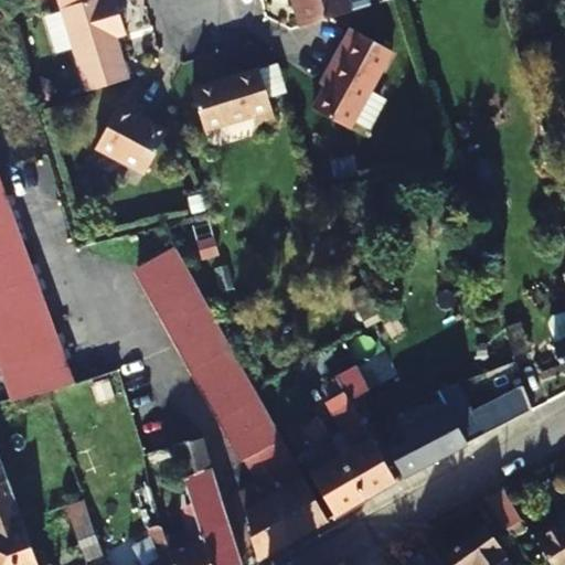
[(112,29),(120,27),(112,0),(57,0),(86,93),(128,80),(114,38),(112,29)]
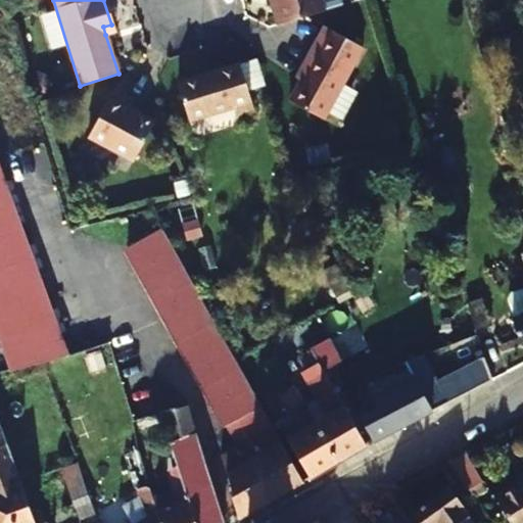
[(320,0),(273,0),(280,24),(323,10),(320,0)]
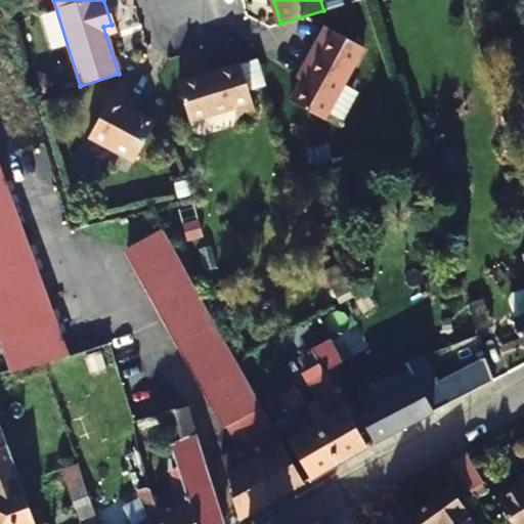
[(114,32),(112,25),(103,27),(105,35),(114,32)]
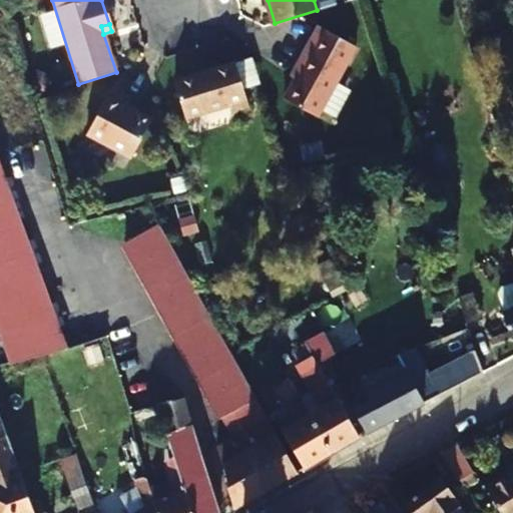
[(317,115),(355,45),(318,25),(296,65),(300,67),(284,97),(317,115)]
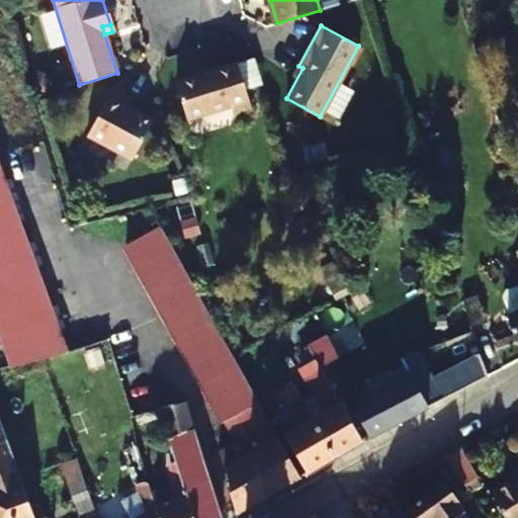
[(249,107),(235,61),(174,80),(185,117),(230,104),(232,112),(249,107)]
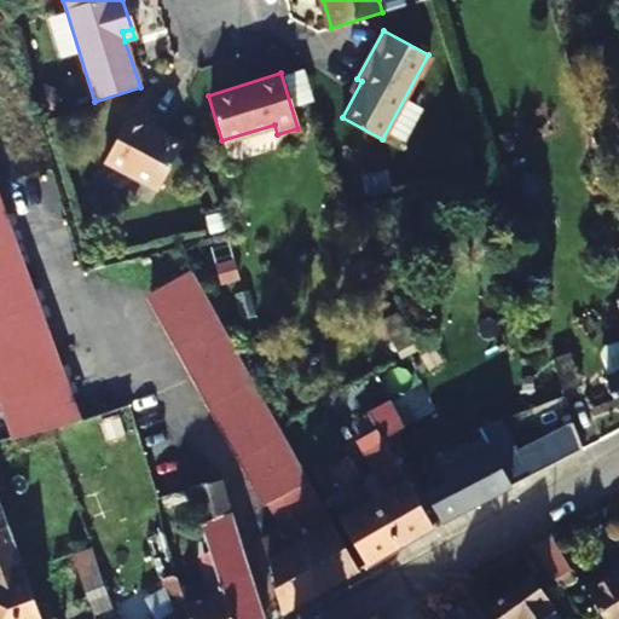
[(404,143),(422,106),(408,99),(389,136),(404,143)]
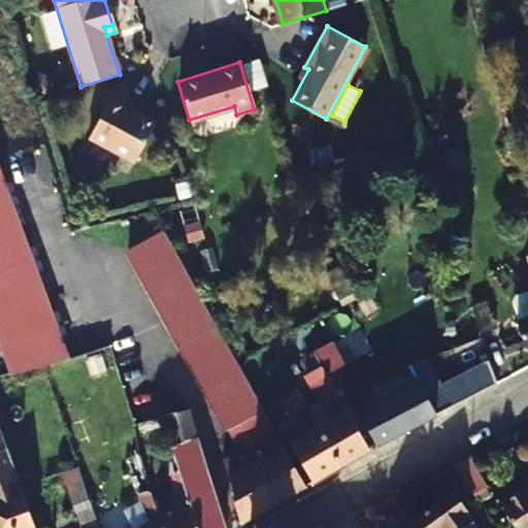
[(125,108),(129,100),(114,92),(89,138),(133,163),(155,125),(125,108)]
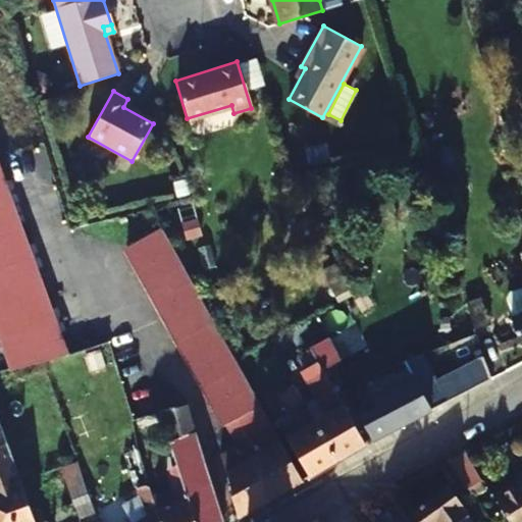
[(0,227),(17,222),(10,202),(3,198),(1,193),(0,192),(0,227)]
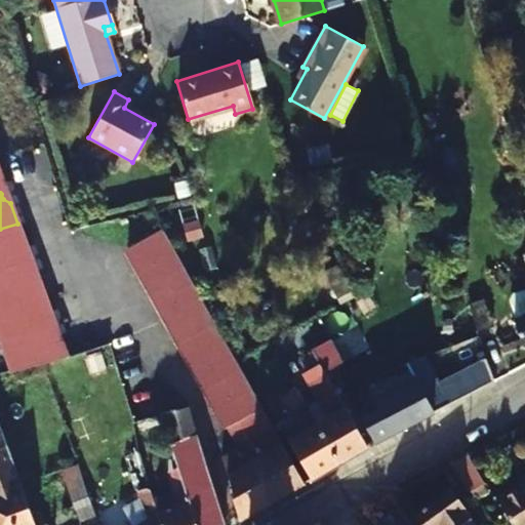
[(0,266),(23,258),(21,251),(25,244),(17,224),(0,229),(0,266)]
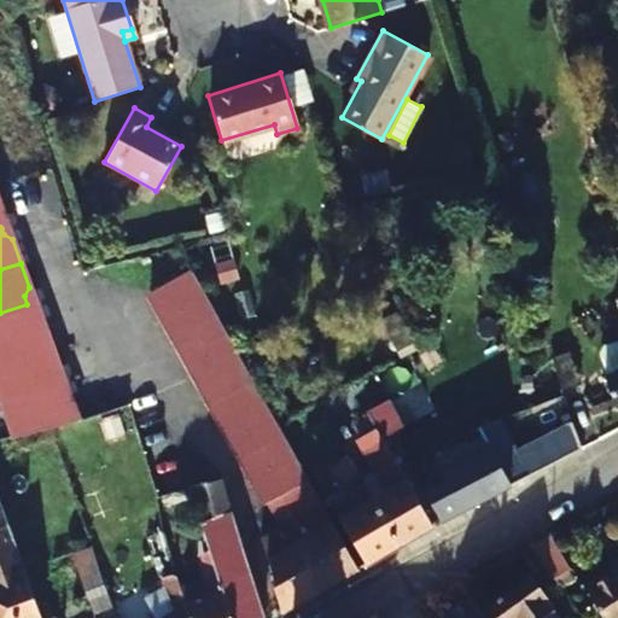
[(266,404),(243,365),(190,273),(149,296),(155,305),(158,321),(163,322),(169,336),(172,336),(187,363),(191,378),(196,378),(202,391),(203,390),(219,418),(222,433),(227,432),(233,445),(234,444),(251,472),(255,488),(260,487),(272,509),(313,487),(295,456),(274,420),(266,404)]
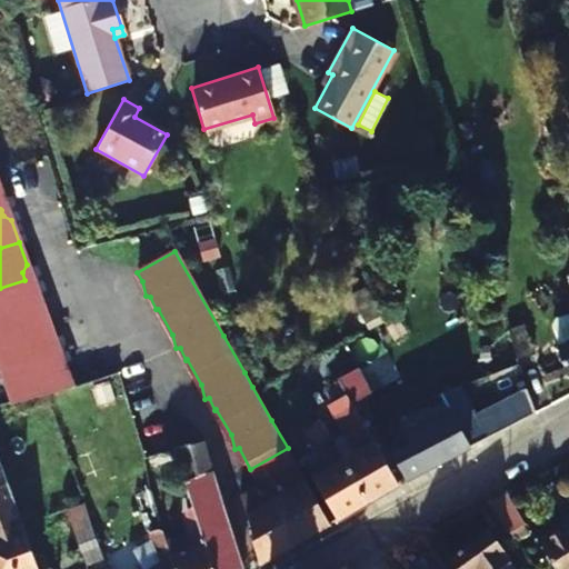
[(568,341),(555,347),(555,349),(563,377),(568,373),(568,277),(567,278),(568,283),(568,341)]
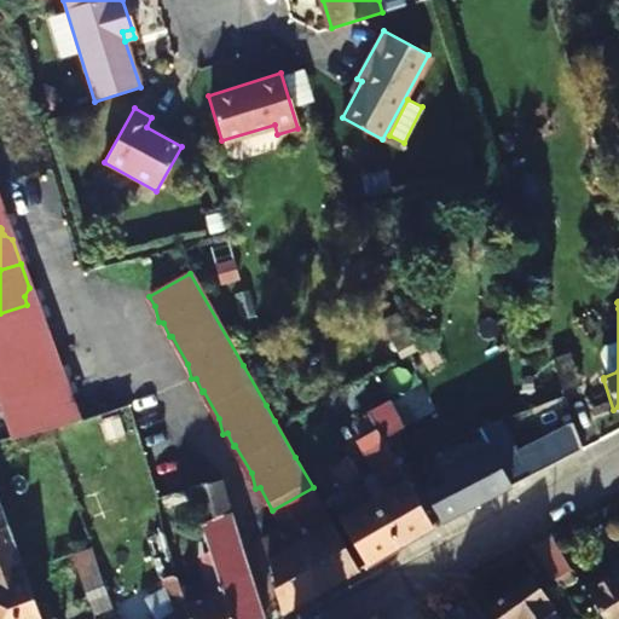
[(0,354),(46,340),(38,316),(29,312),(27,305),(0,313),(0,354)]
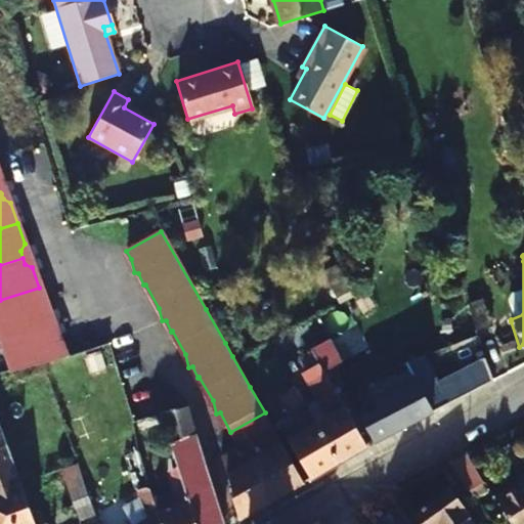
[(0,336),(44,322),(42,316),(46,308),(39,288),(0,300),(0,336)]
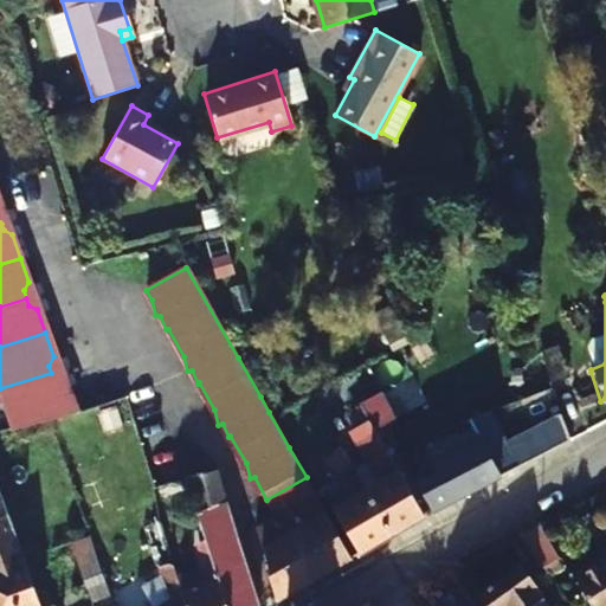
[(543,353),(553,385),(569,379),(559,348),(543,353)]
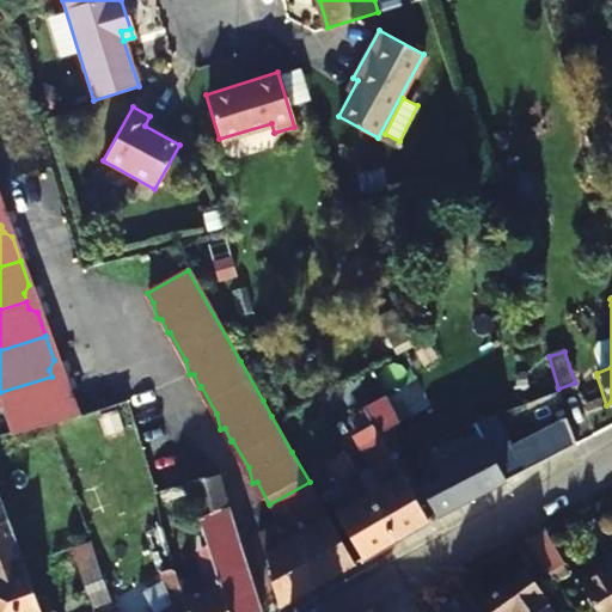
[(385,391),(398,420),(429,405),(405,355),(352,380),(362,402),(385,391)]
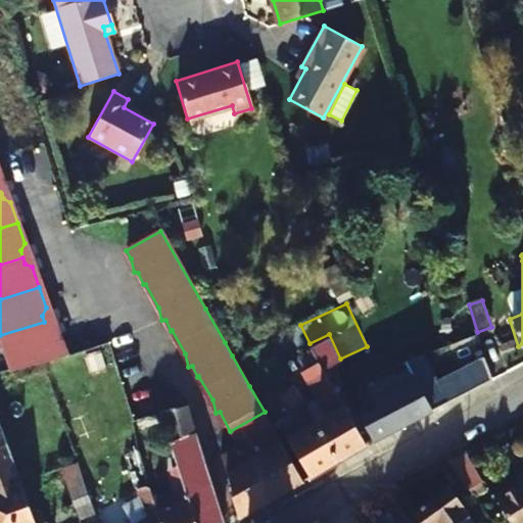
[(46,327),(44,322),(0,335),(0,348),(6,368),(41,358),(60,351),(53,331),(46,327)]
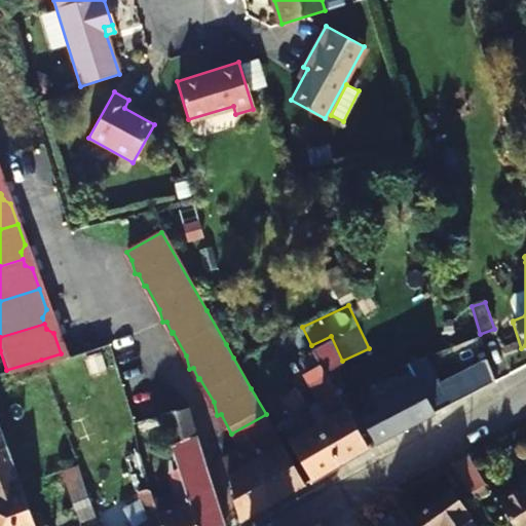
[(301,374),(317,365),(309,351),(293,360),(301,374)]
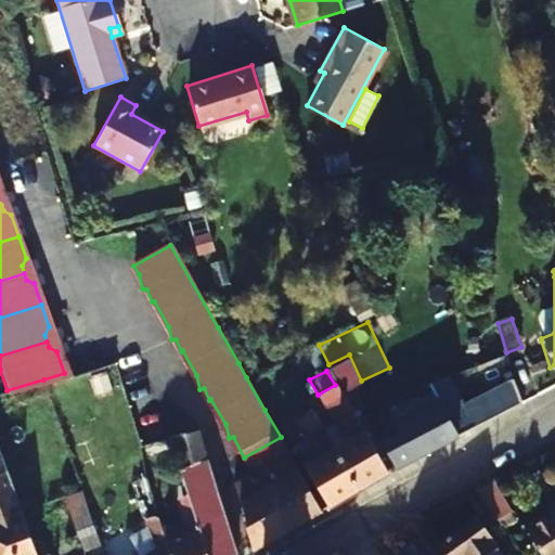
[(334,398),(338,405),(347,400),(344,394),(349,390),(341,376),(334,381),(341,395),(334,398)]
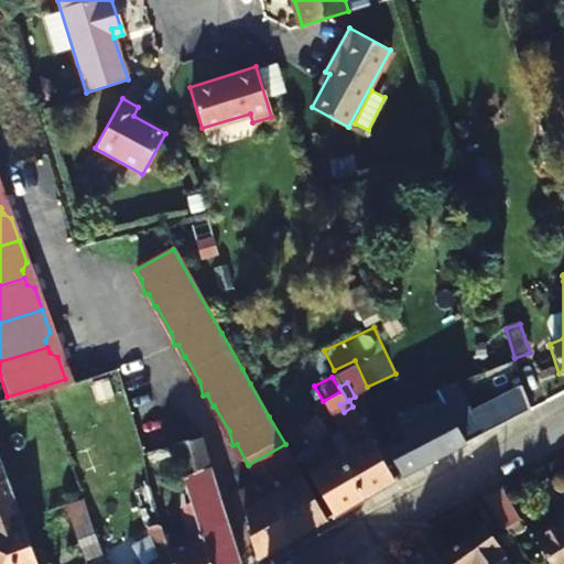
[(400,444),(387,449),(403,477),(467,444),(457,425),(473,416),(468,408),(457,383),(437,390),(445,403),(400,429),(403,435),(398,440),(400,444)]
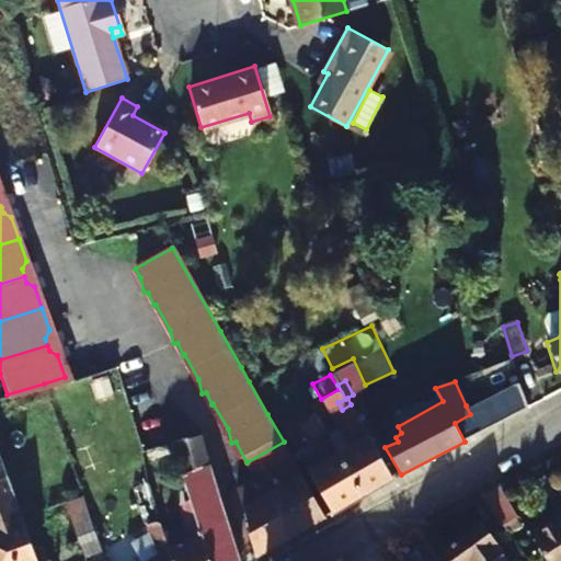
[(481,434),(528,410),(521,385),(466,405),(470,414),(455,423),(465,442),(481,434)]
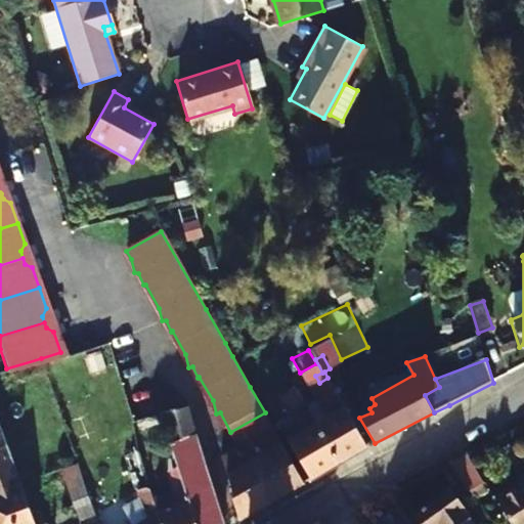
[(336,391),(328,378),(319,383),(326,396),(336,391)]
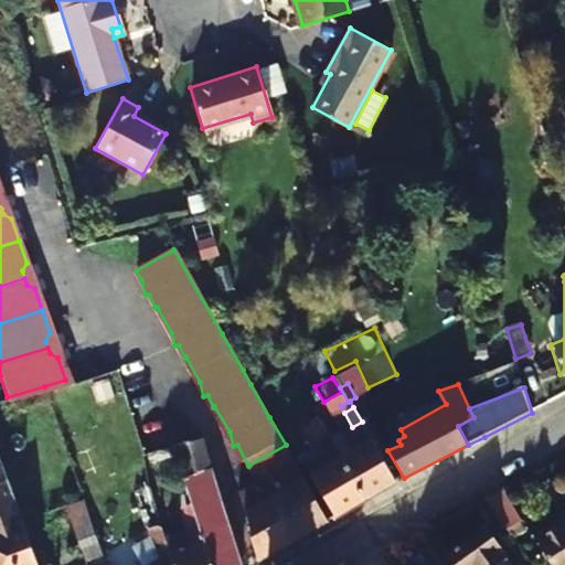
[(291,422),(295,430),(299,428),(309,422),(305,414),(291,422)]
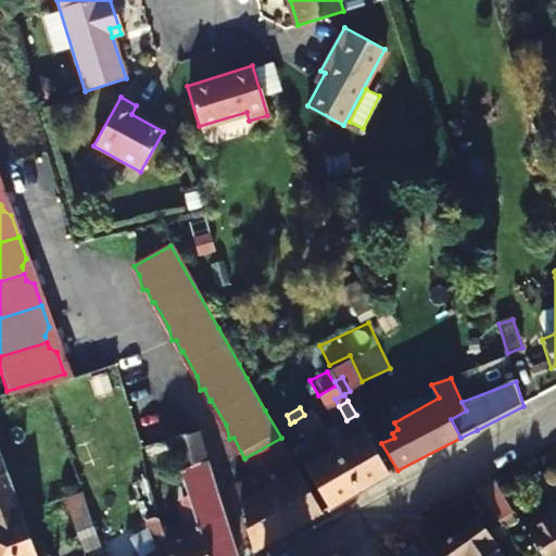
[(390,475),(356,415),(346,420),(340,424),(341,427),(349,439),(335,446),(361,492),(390,475)]
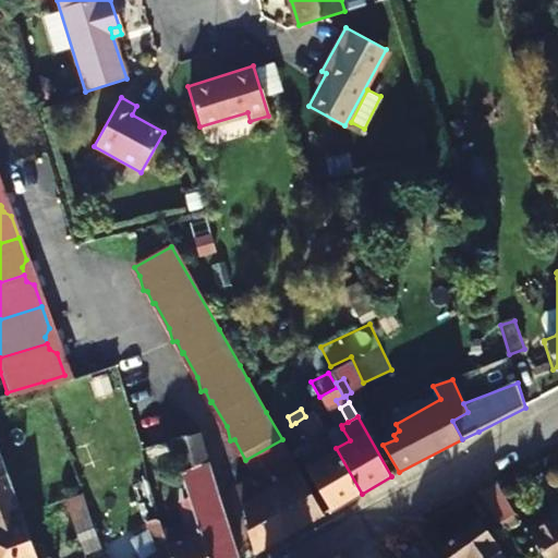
[(283,428),(288,435),(299,429),(295,423),(291,425),(283,428)]
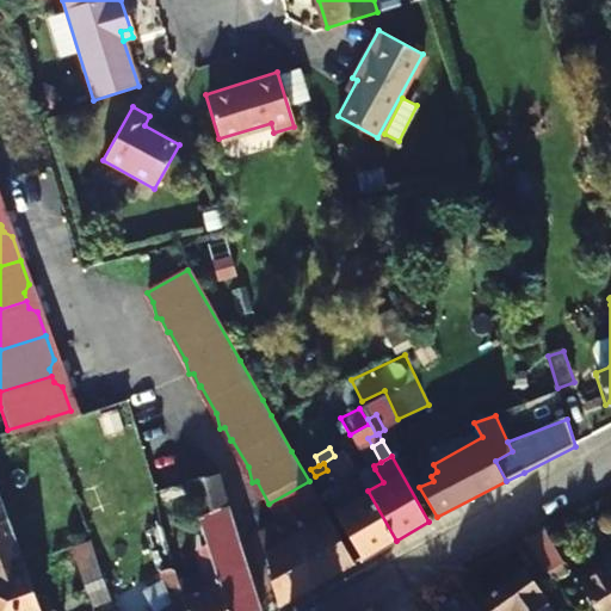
[(368,491),(383,482),(375,469),(359,477),(368,491)]
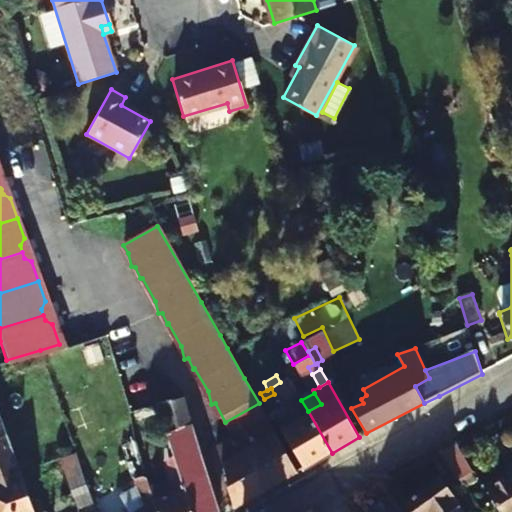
[(264,399),(272,412),(281,407),(274,394),(264,399)]
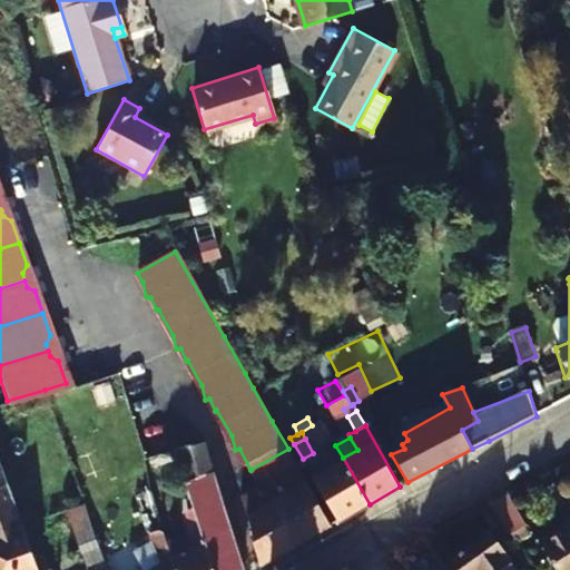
[(202,445),(198,446),(179,451),(175,451),(190,500),(213,569),(243,569),(212,475),(202,445)]
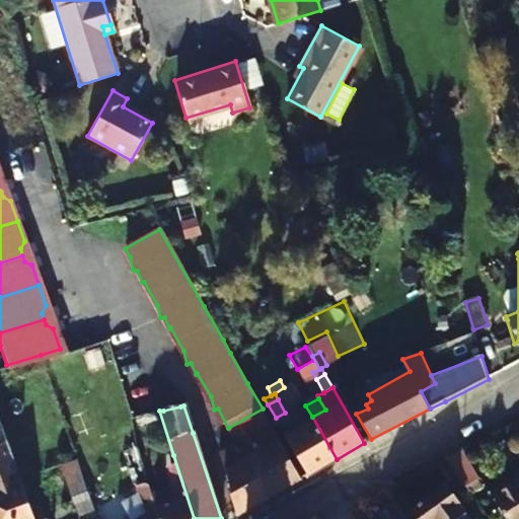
[(337,459),(312,417),(298,426),(289,411),(285,413),(276,418),(308,474),(337,459)]
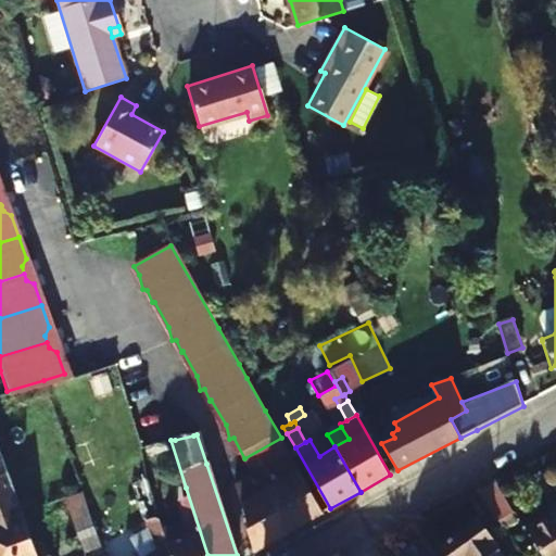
[(324,513),(283,442),(256,457),(267,475),(237,493),(247,522),(245,523),(255,552),(324,513)]
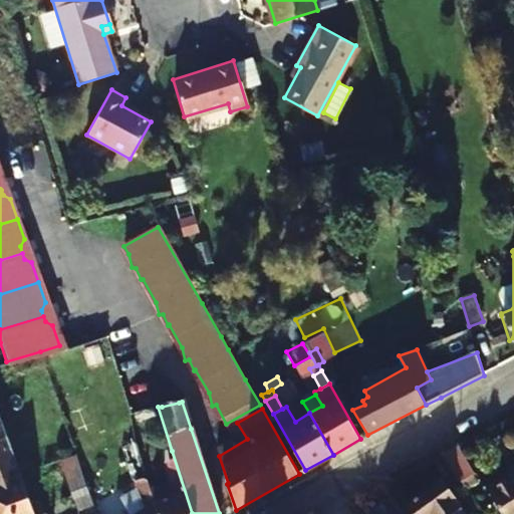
[(0,444),(8,441),(0,418),(0,444)]
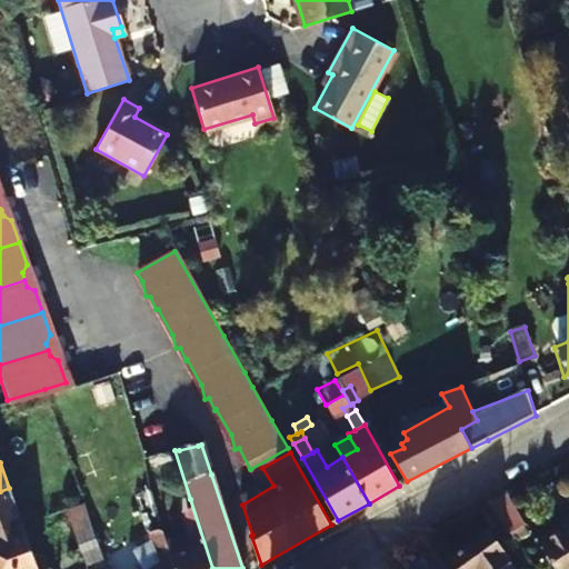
[(0,491),(0,529),(21,521),(9,488),(0,491)]
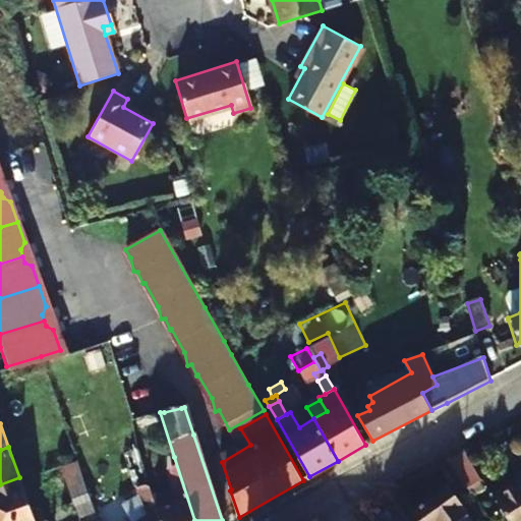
[(447,460),(465,489),(479,480),(462,452),(447,460)]
